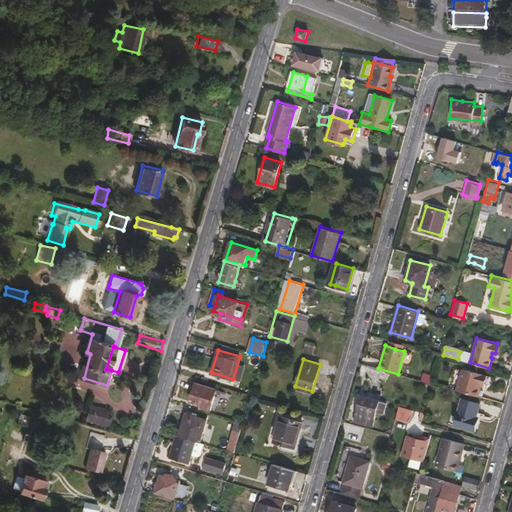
[(484,385),(487,376),(463,369),(457,391),(477,396),(481,384),(484,385)]
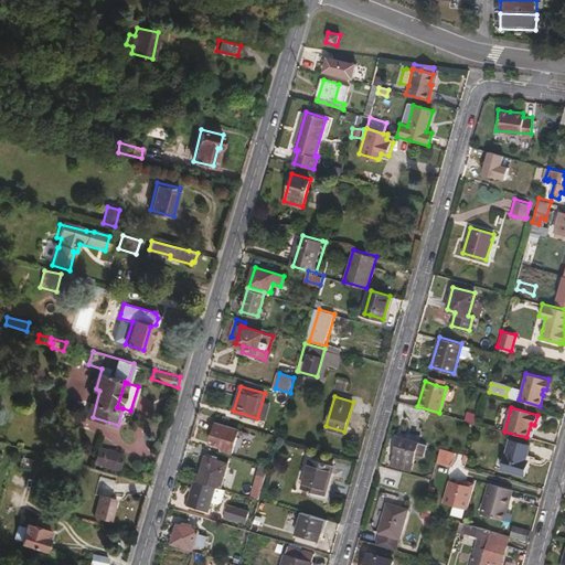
[(233,448),(238,430),(215,424),(210,441),(233,448)]
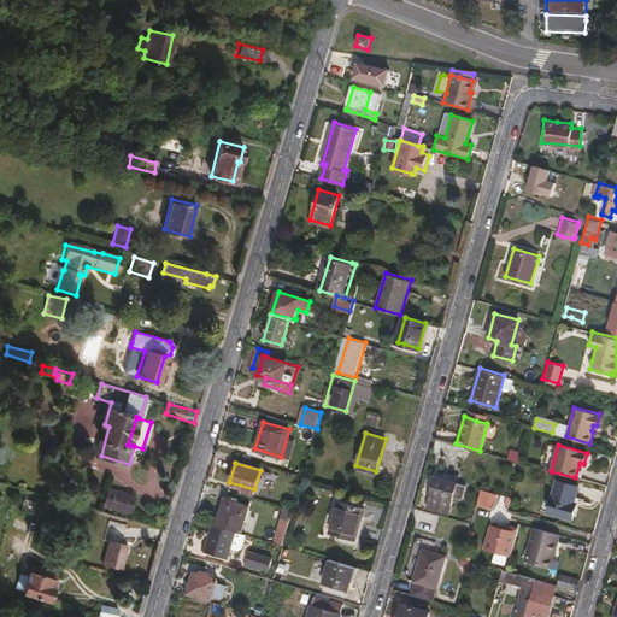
[(459,498),(463,485),(436,476),(428,506),(450,513),(456,497),(459,498)]
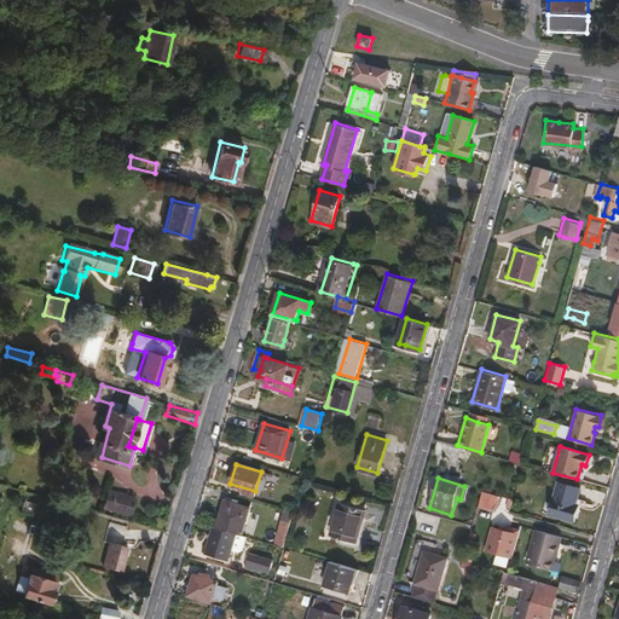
[(576,503),(576,501),(579,490),(559,484),(549,514),(573,521),(578,504),(576,503)]
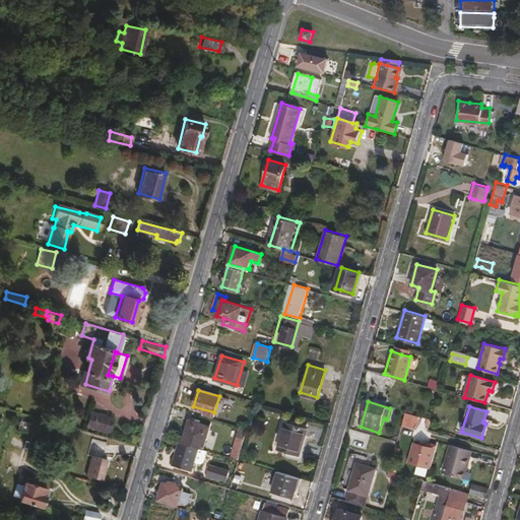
[(418,420),(419,416),(405,412),(402,425),(408,427),(413,429),(417,424),(418,420)]
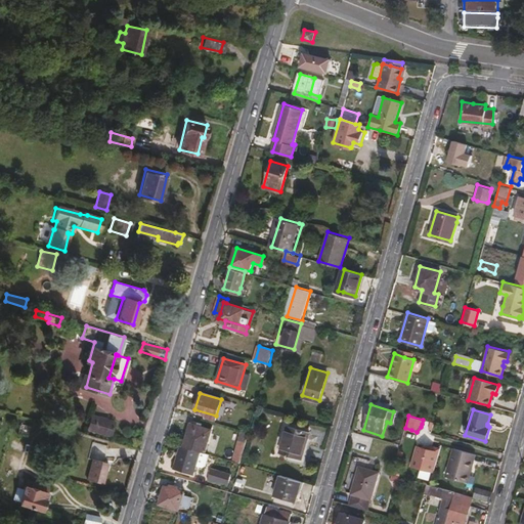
[(110,435),(114,422),(95,417),(91,430),(110,435)]
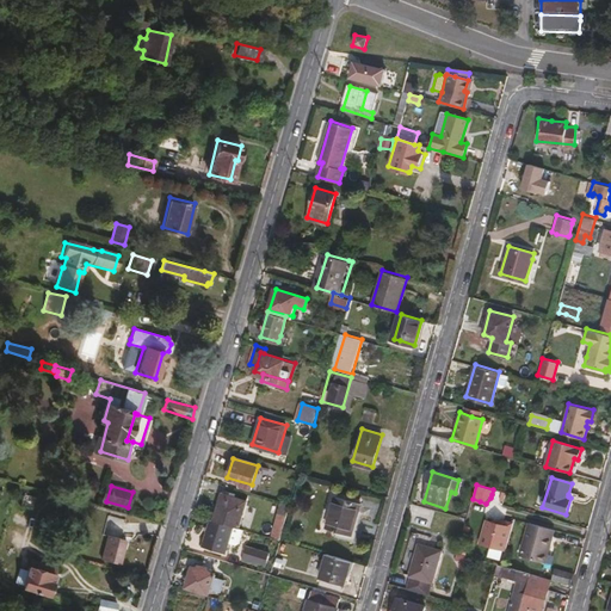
[(30,508),(34,495),(22,492),(18,505),(30,508)]
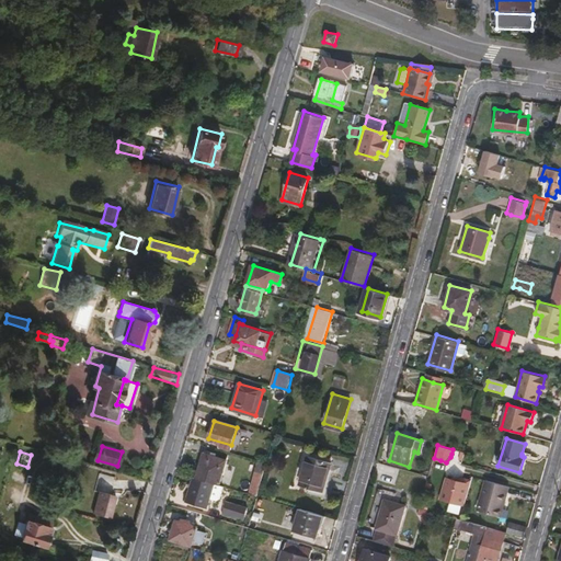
[(220,481),(228,459),(204,453),(196,478),(215,483),(220,484),(220,481)]
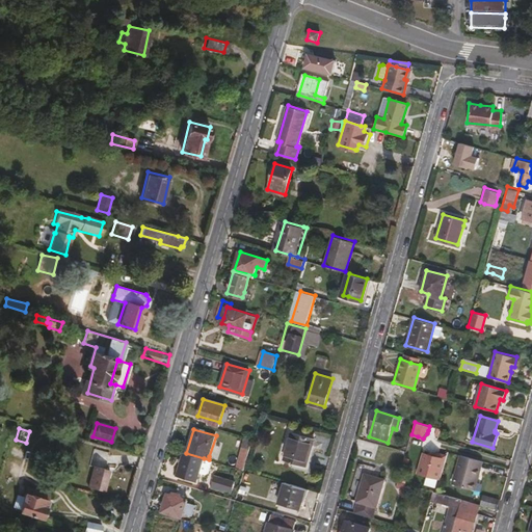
[(307,464),(315,437),(293,431),(286,458),(307,464)]
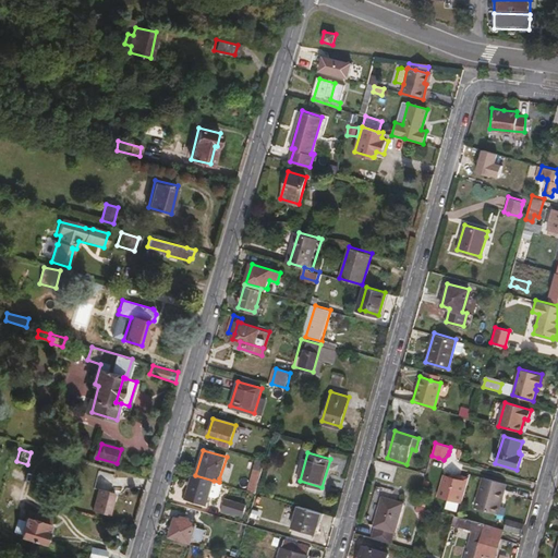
[(255,493),(265,461),(255,458),(246,489),(255,493)]
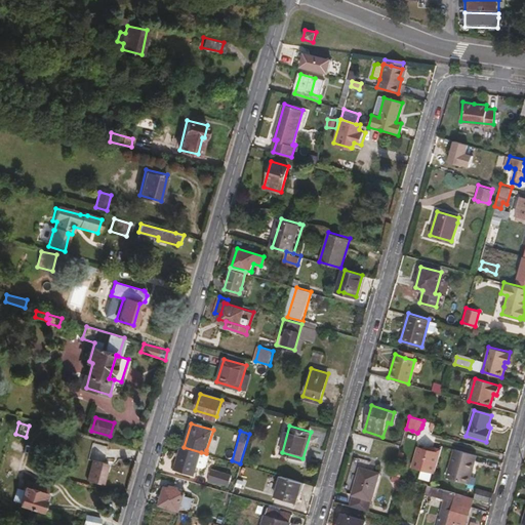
[(434,472),(441,449),(430,445),(429,448),(418,446),(412,465),(434,472)]
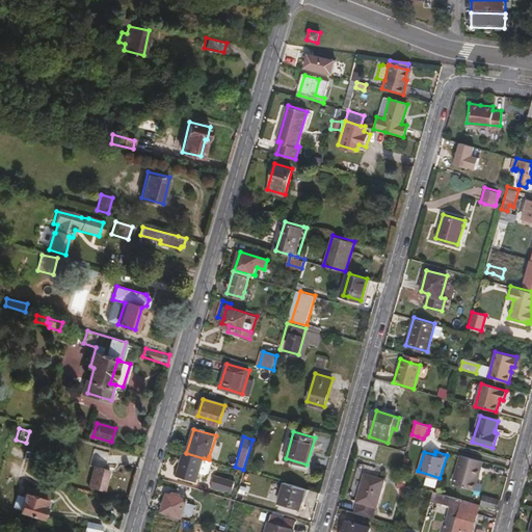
[(200,472),(204,458),(186,453),(183,452),(176,476),(196,482),(200,472)]
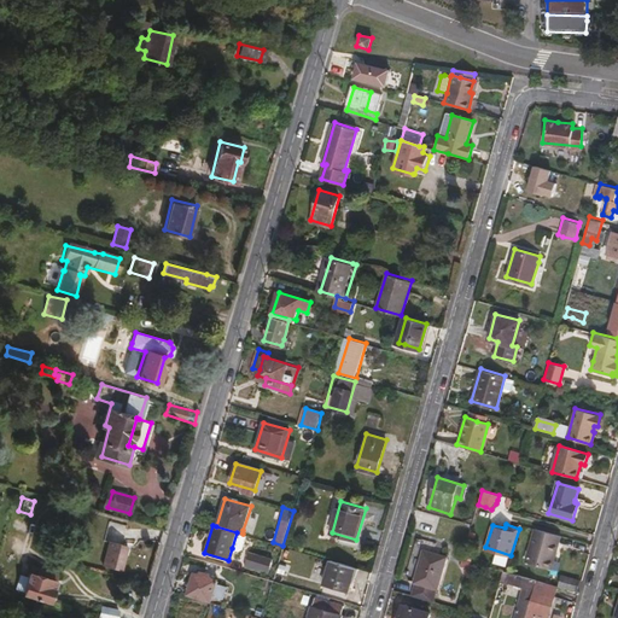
[(554,559),(560,535),(535,528),(525,561),(547,567),(549,558),(554,559)]
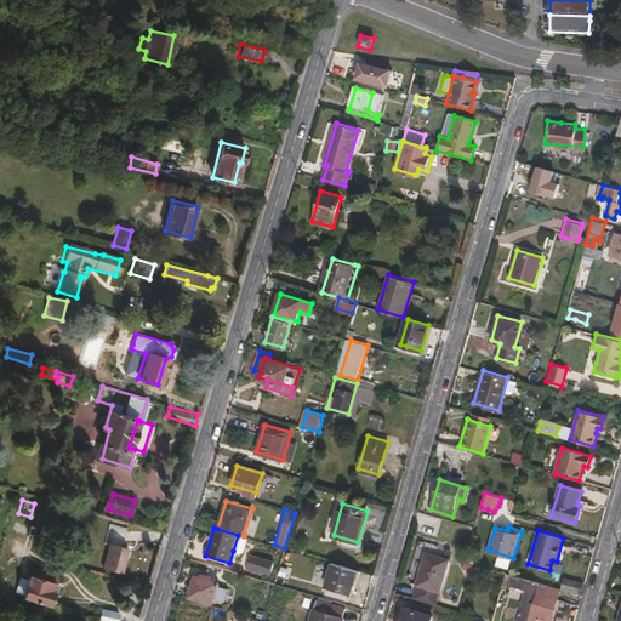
[(243,551),(246,537),(244,536),(238,535),(233,551),(239,552),(240,552),(243,551)]
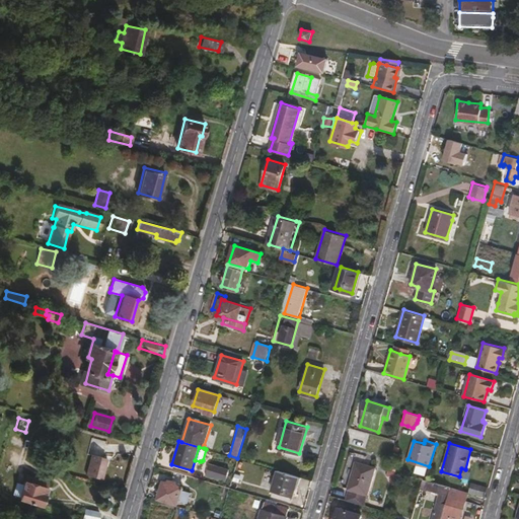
[(103,466),(104,460),(105,458),(91,454),(85,475),(100,478),(103,466)]
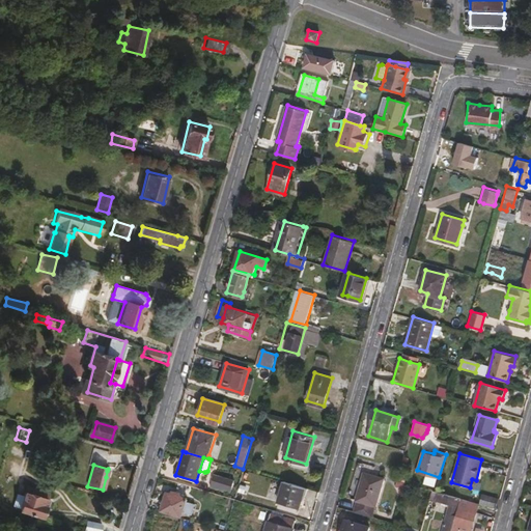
[(376,505),(385,477),(364,471),(357,499),(357,500),(354,510),(372,515),(375,505),(376,505)]
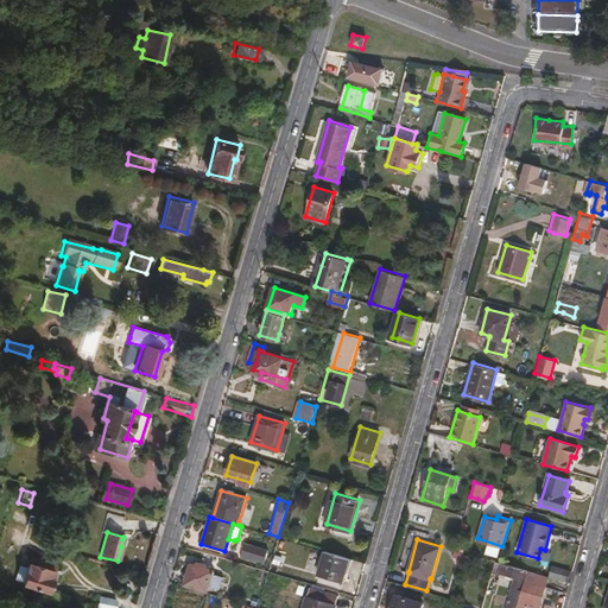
[(263,562),(266,550),(245,544),(241,555),(263,562)]
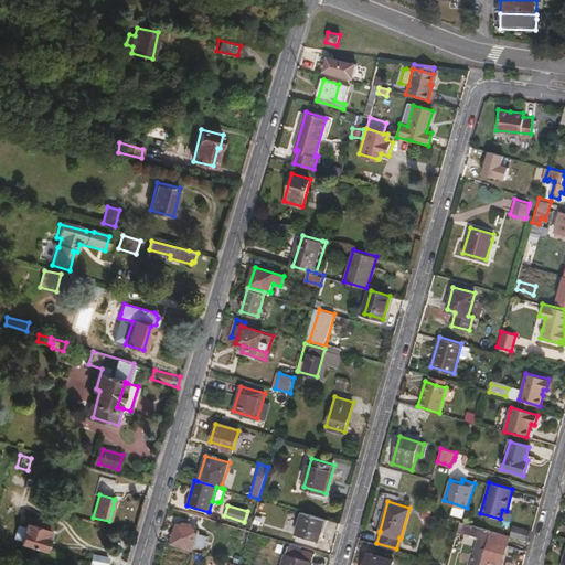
[(319,540),(326,518),(304,511),(297,534),(319,540)]
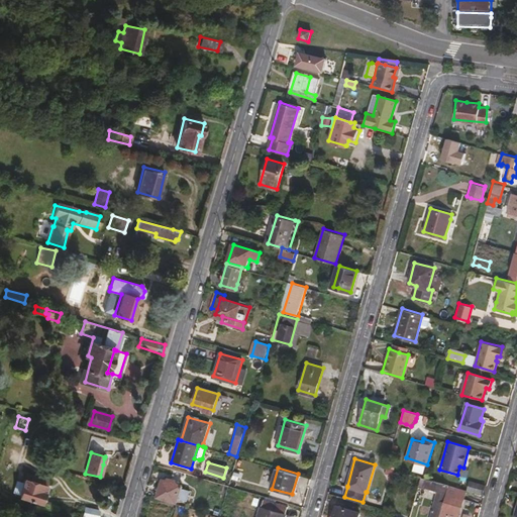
[(446,496),(448,485),(421,477),(419,485),(437,491),(429,516),(439,516),(443,504),(446,496)]
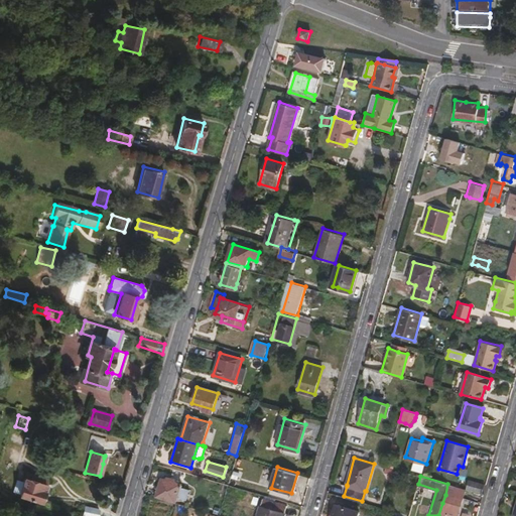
[(190,490),(181,488),(181,486),(173,483),(174,479),(168,478),(167,481),(161,480),(156,496),(176,501),(178,498),(186,500),(190,490)]
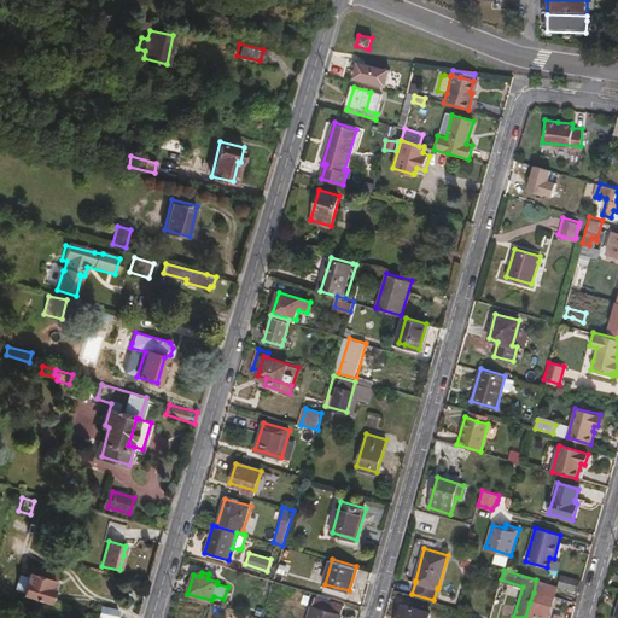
[(47,599),(53,578),(44,575),(42,578),(27,573),(21,592),(47,599)]
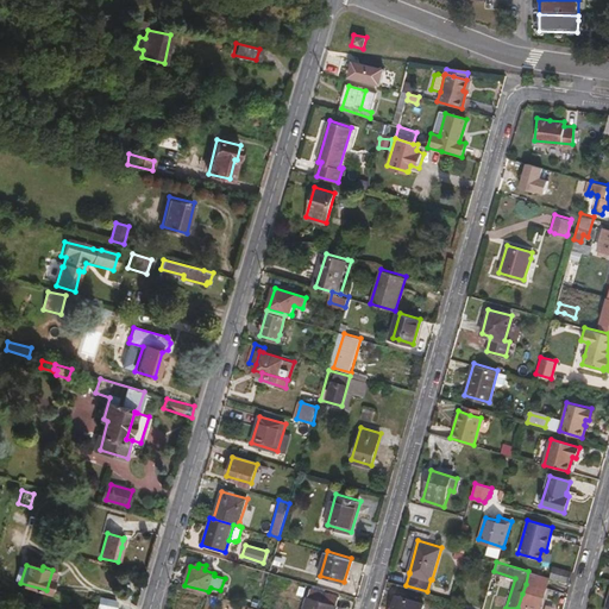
[(569,579),(570,572),(553,567),(551,575),(569,579)]
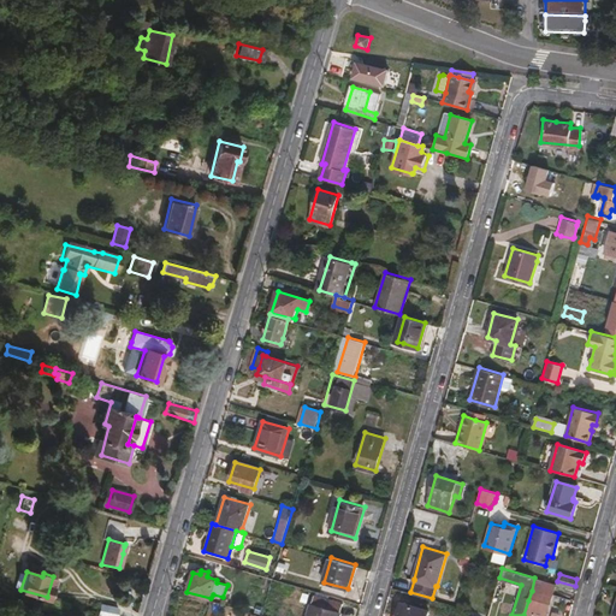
[(466,609),(474,581),(463,579),(456,606),(466,609)]
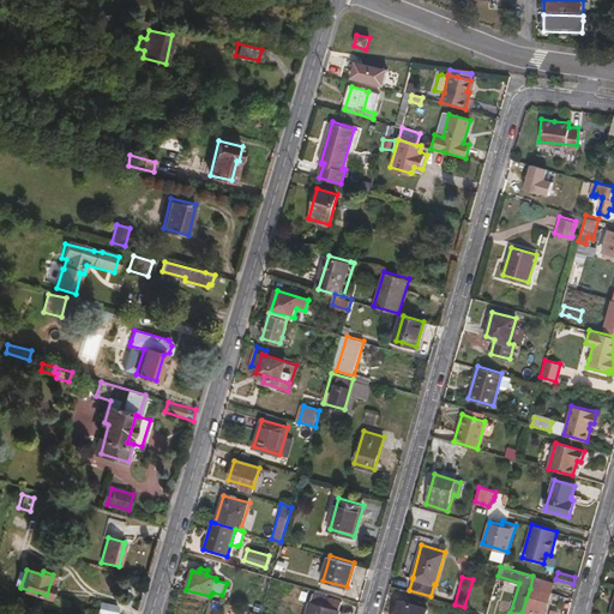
[(542,613),(546,603),(547,601),(537,597),(540,591),(530,589),(527,599),(522,613),(542,613)]
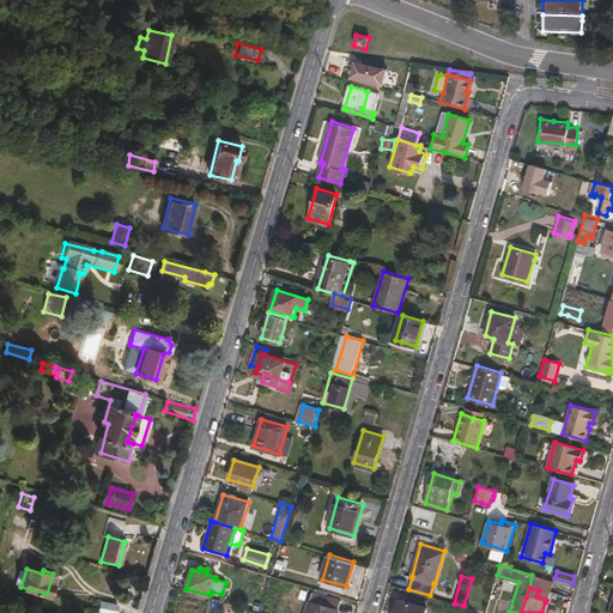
[(337,612),(341,599),(313,590),(308,606),(305,612),(337,612)]
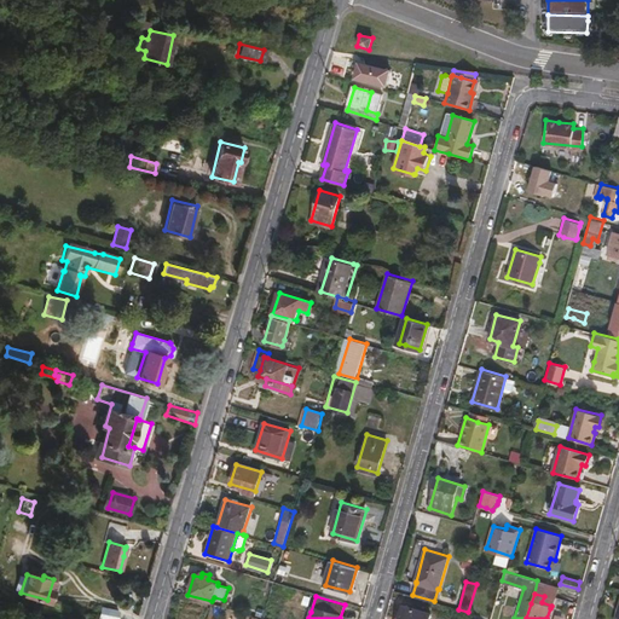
[(551,606),(554,599),(544,596),(542,602),(551,606)]
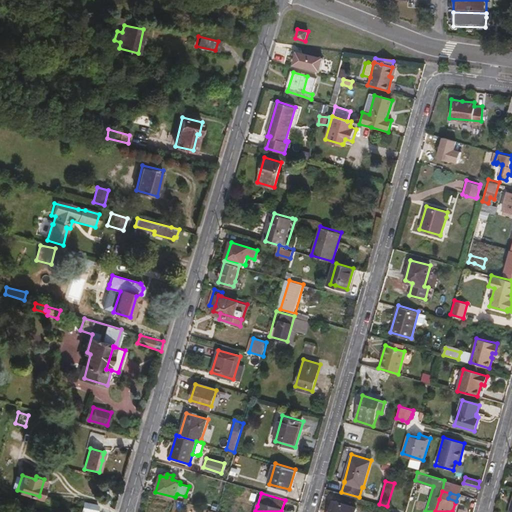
[(92,511),(94,511),(96,503),(83,500),(81,508),(92,511)]
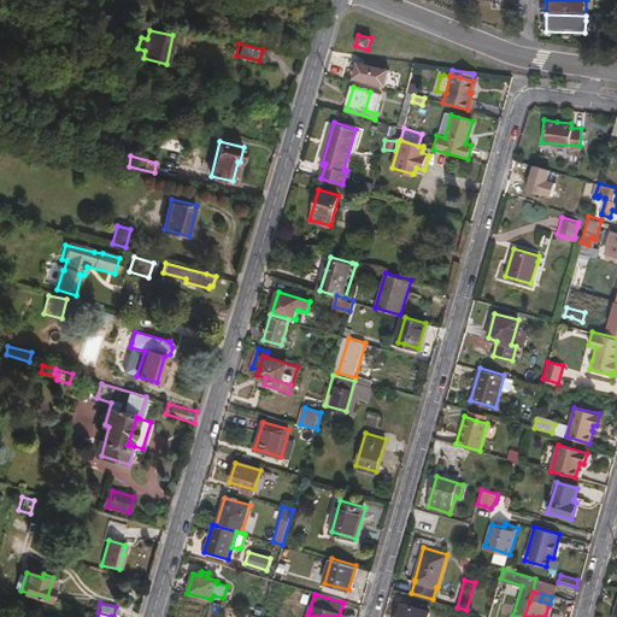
[(427,616),(429,611),(401,604),(398,616),(427,616)]
